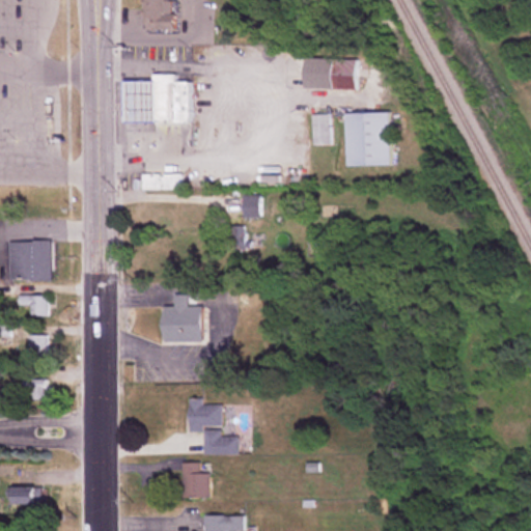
[(176,1),(164,1),(164,0),(143,0),(144,31),(176,30),(176,1)]
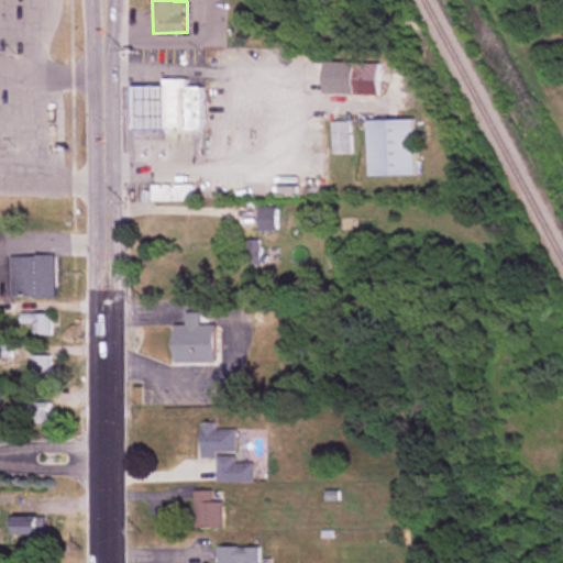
[(378,95),(378,63),(322,63),(322,94),(378,95)]
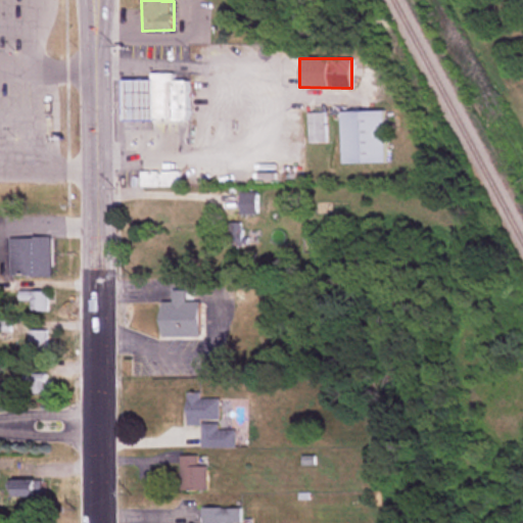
[(151,73),(152,117),(172,117),(172,120),(189,120),(188,79),(174,79),(174,73),(151,73)]
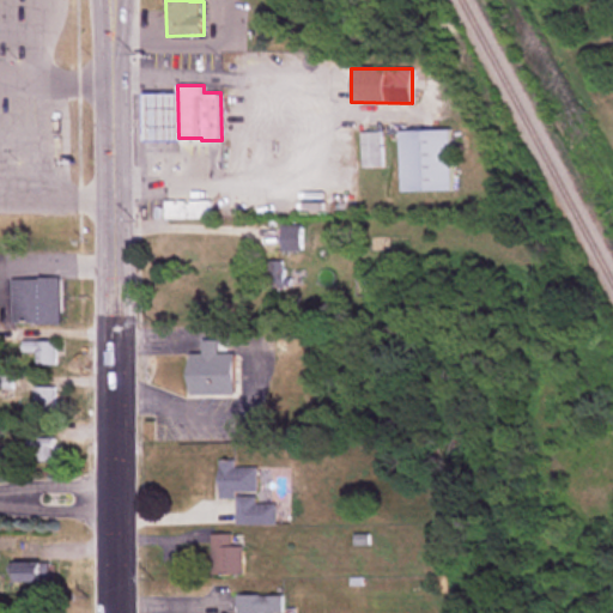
[(181,92),(144,92),(144,141),(181,141),(181,92)]
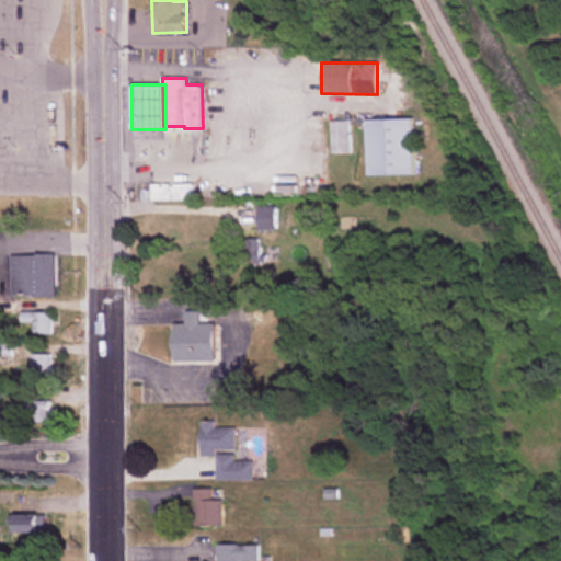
[(365,175),(412,175),(412,119),(365,119),(365,175)]
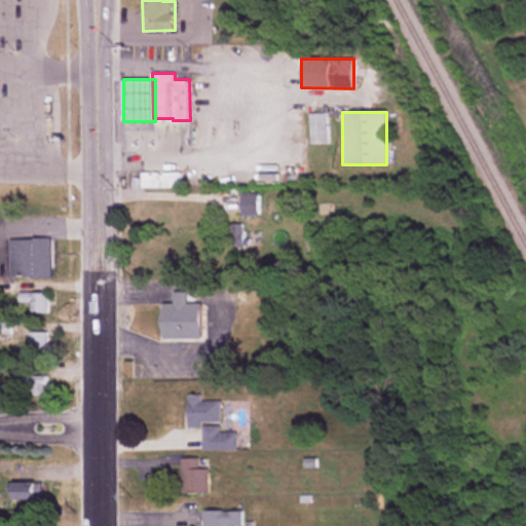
[(327,113),(308,113),(308,144),(327,144),(327,113)]
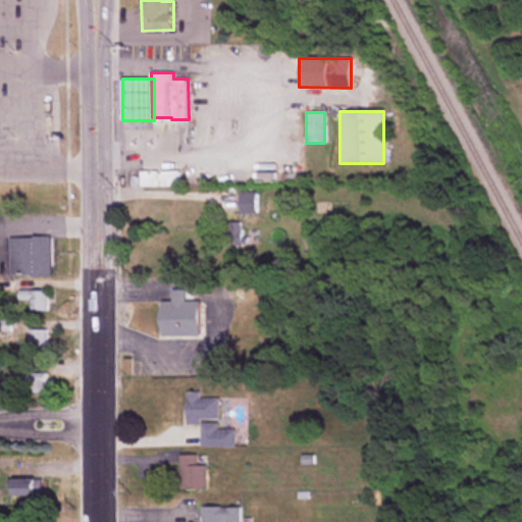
[(177,187),(177,172),(142,172),(142,187),(177,187)]
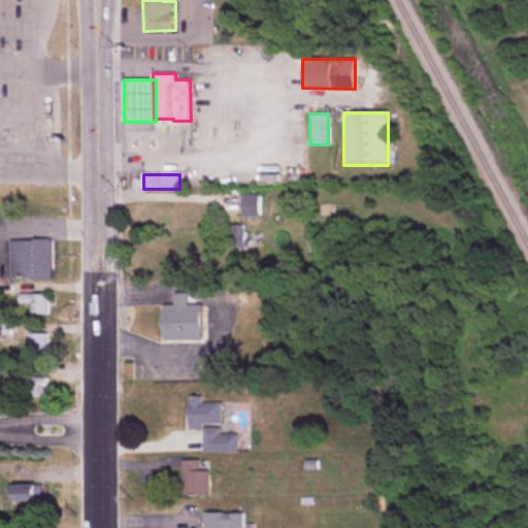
[(240,217),(258,217),(258,195),(240,195),(240,217)]
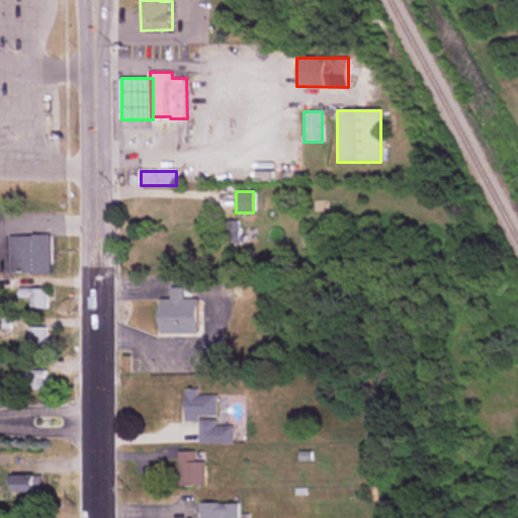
[(222,245),(239,245),(239,222),(222,222),(222,245)]
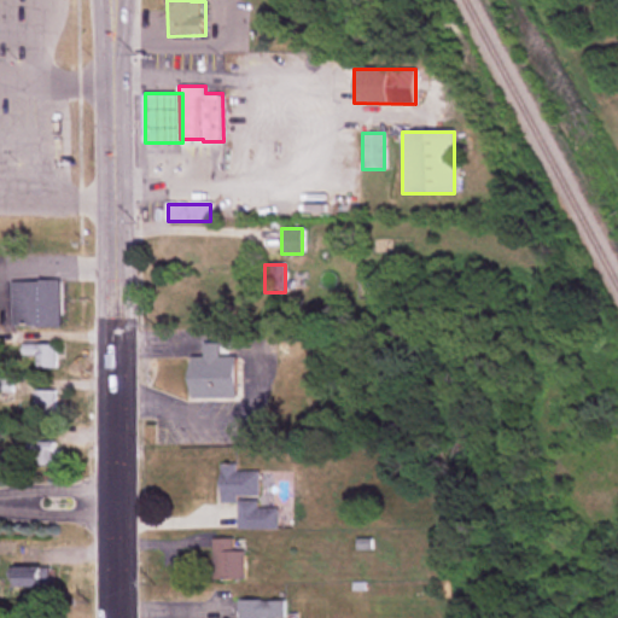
[(11,281),(11,327),(60,327),(60,281),(11,281)]
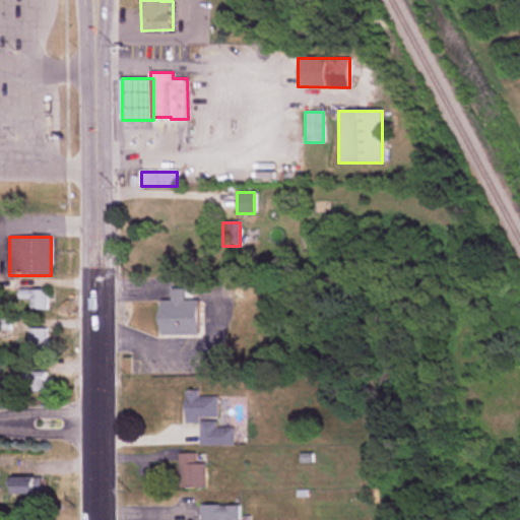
[(49,310),(49,290),(19,290),(19,310),(49,310)]
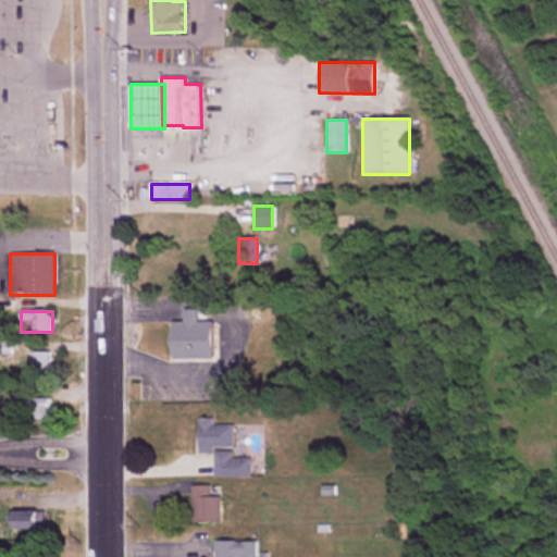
[(212,359),(212,323),(198,323),(198,311),(184,311),(184,323),(172,323),(172,359),(212,359)]
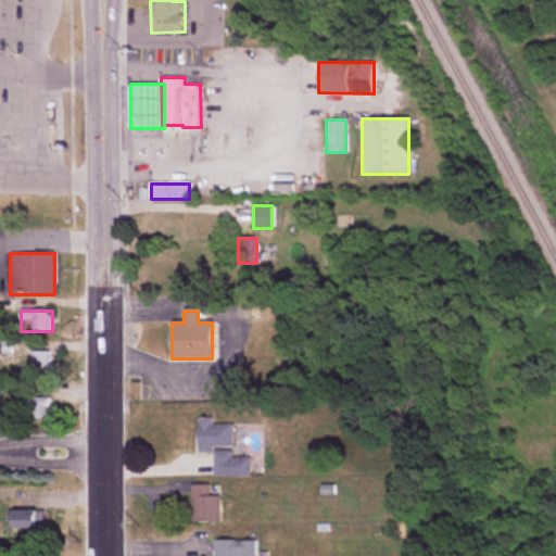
[(52,373),(52,351),(32,351),(32,373),(52,373)]
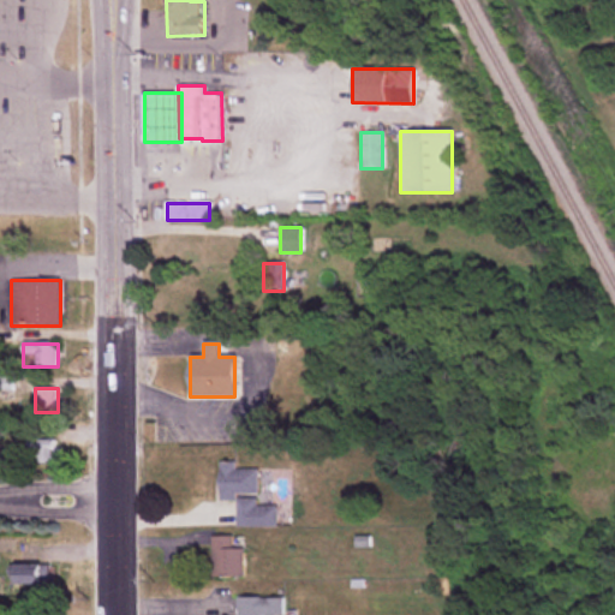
[(36,464),(57,464),(57,440),(29,440),(29,451),(36,451),(36,464)]
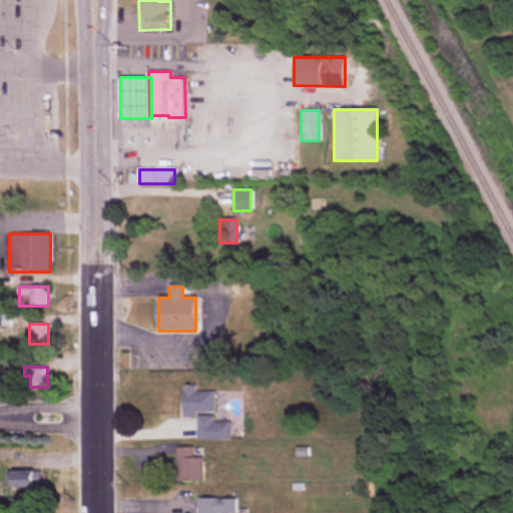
[(230,439),(230,422),(214,422),(214,413),(215,413),(215,391),(197,391),(197,385),(183,385),(183,417),(197,417),(197,439),(230,439)]
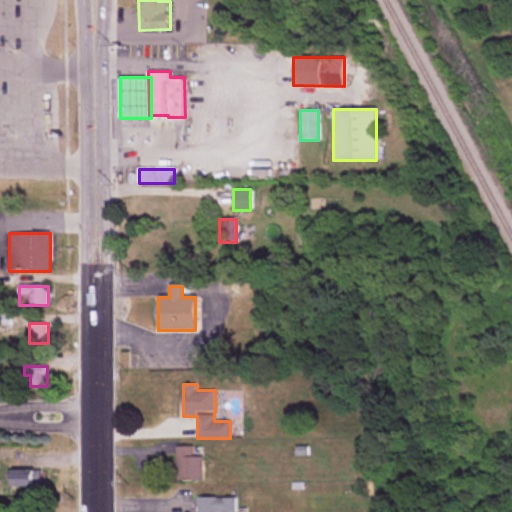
[(177,481),(203,481),(203,447),(177,447),(177,481)]
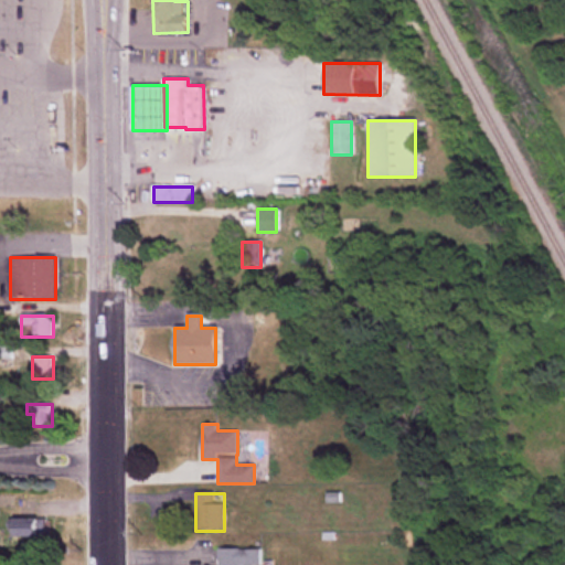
[(44,519),(13,519),(13,536),(44,536),(44,519)]
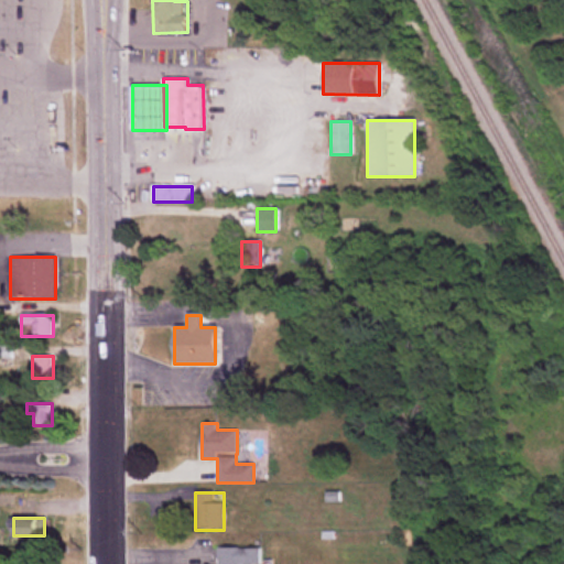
[(260,563),(260,548),(217,548),(217,563),(260,563)]
